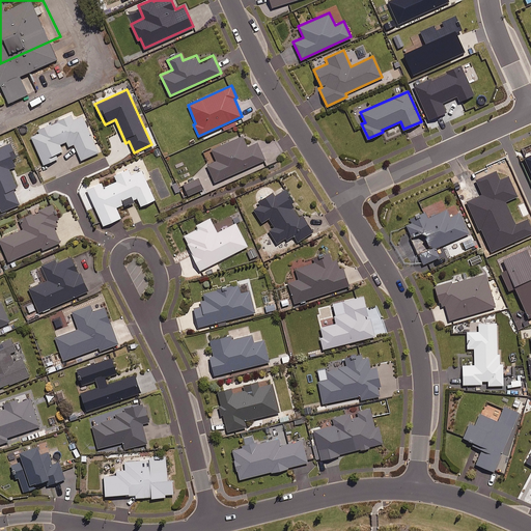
[(247,146),(242,135),(212,148),(217,160),(207,164),(215,182),(264,159),(257,141),(247,146)]
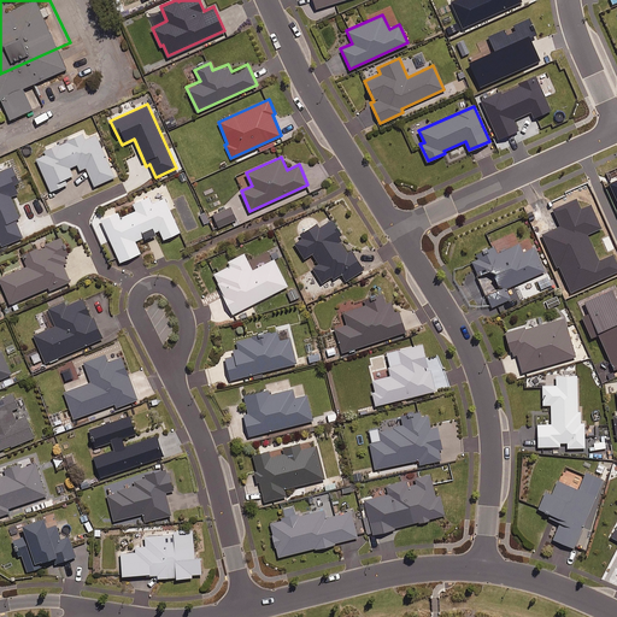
[(0,170),(0,241),(1,244),(22,235),(16,221),(19,218),(10,195),(17,193),(13,183),(18,181),(12,165),(0,170)]
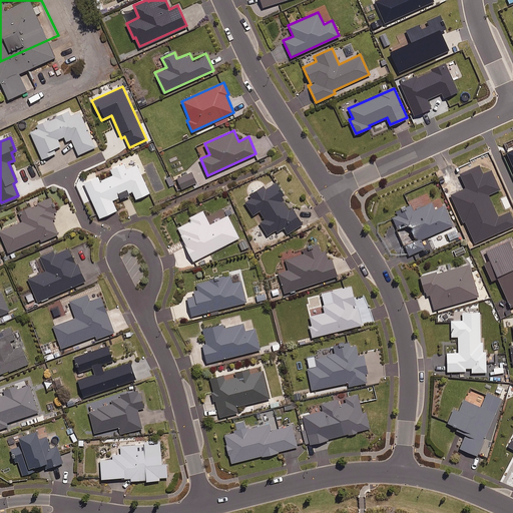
[(149,192),(132,154),(109,165),(113,174),(99,180),(95,171),(88,174),(90,178),(83,182),(99,217),(116,209),(112,201),(132,192),(135,198),(149,192)]
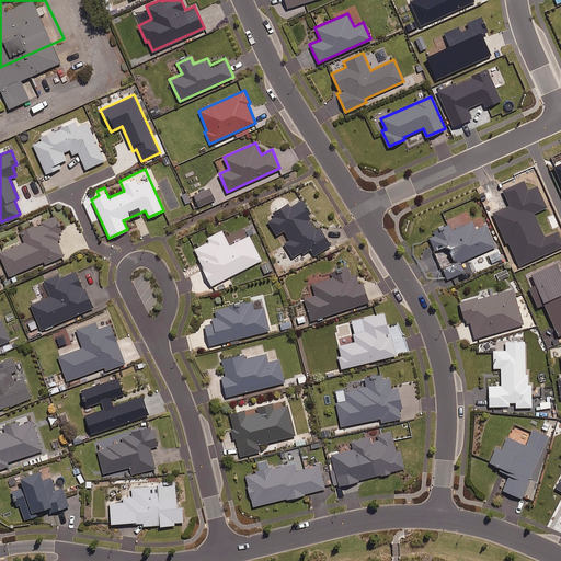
[(214,199),(209,187),(194,194),(198,206),(214,199)]
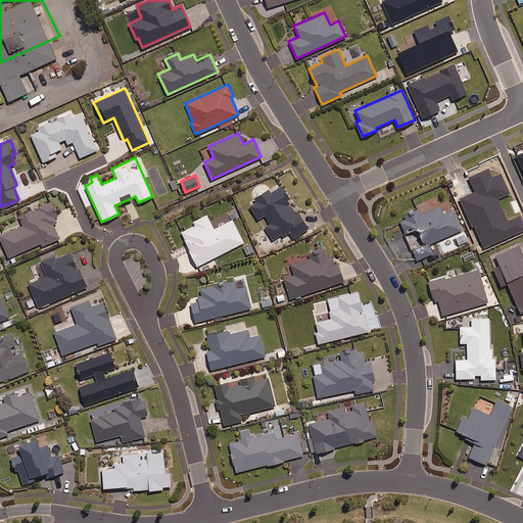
[(265,227),(273,239),(281,234),(282,235),(289,231),(292,237),(307,229),(297,211),(294,215),(288,203),(291,202),(281,185),(270,192),(269,189),(254,197),(256,201),(249,205),(257,219),(265,215),(270,224),(265,227)]
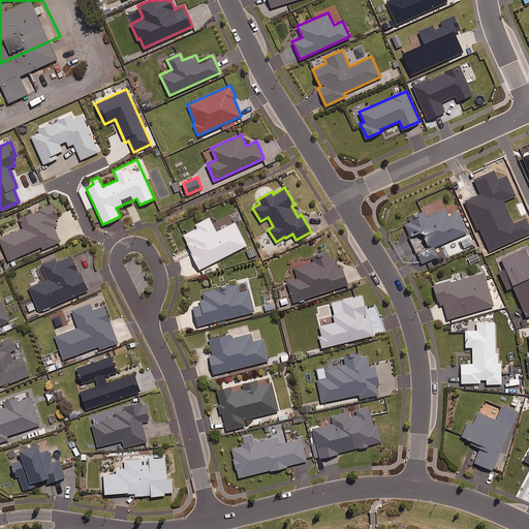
[(447,216),(440,200),(427,206),(428,208),(413,214),(415,219),(404,223),(408,234),(399,238),(415,275),(447,260),(439,244),(467,231),(458,211),(447,216)]
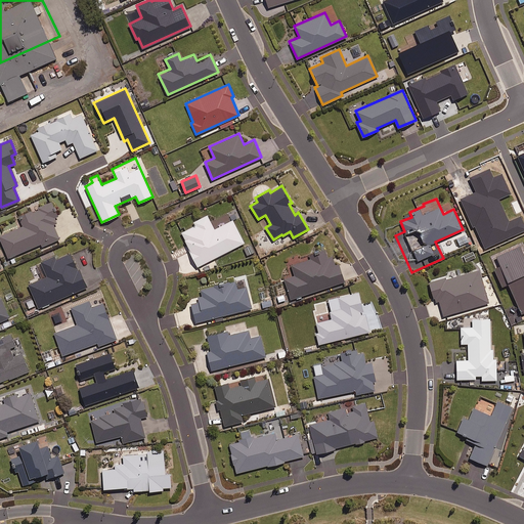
[(56,214),(51,202),(19,215),(24,225),(0,234),(0,237),(8,257),(41,243),(42,246),(59,238),(53,225),(57,223),(53,216),(56,214)]
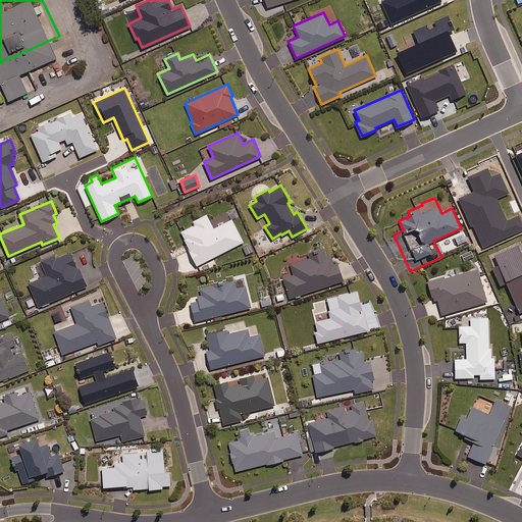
[(213,227),(206,214),(193,220),(195,224),(180,231),(197,265),(243,242),(231,218),(213,227)]
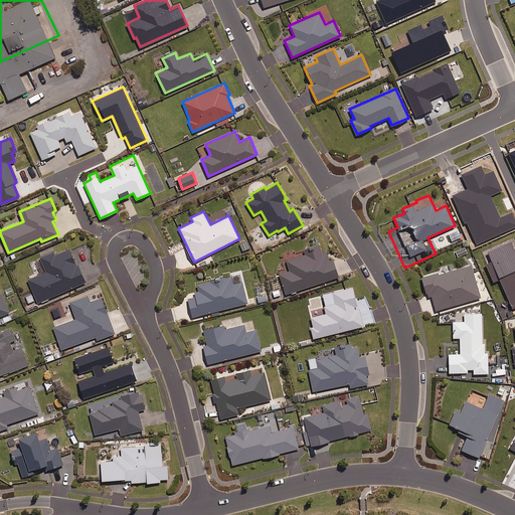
[(461,233),(453,236),(457,244),(465,241),(461,233)]
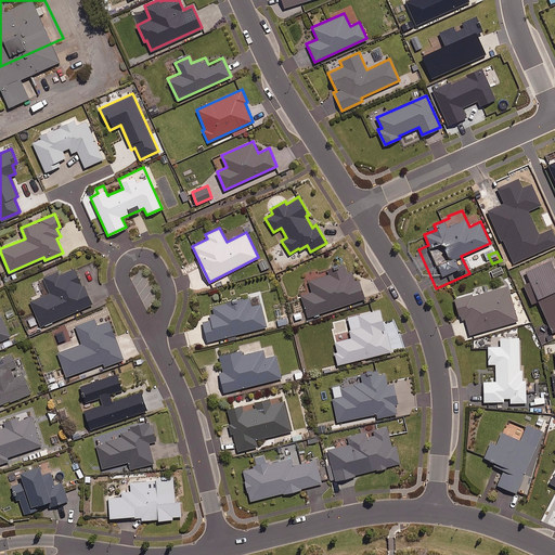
[(358,279),(353,280),(351,272),(348,273),(345,263),(327,269),(328,273),(308,280),(311,291),(301,295),(308,317),(364,297),(358,279)]
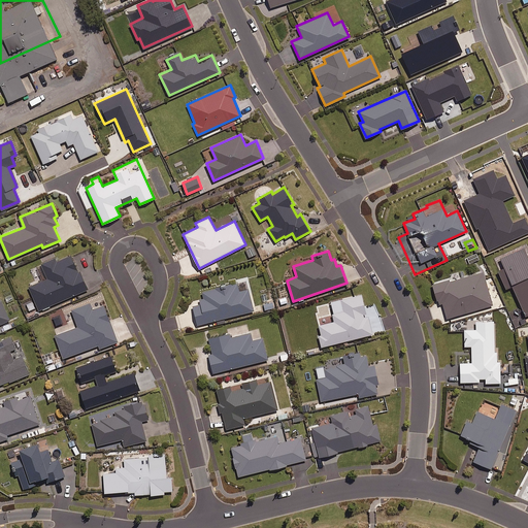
[(480,259),(476,253),(466,258),(468,264),(480,259)]
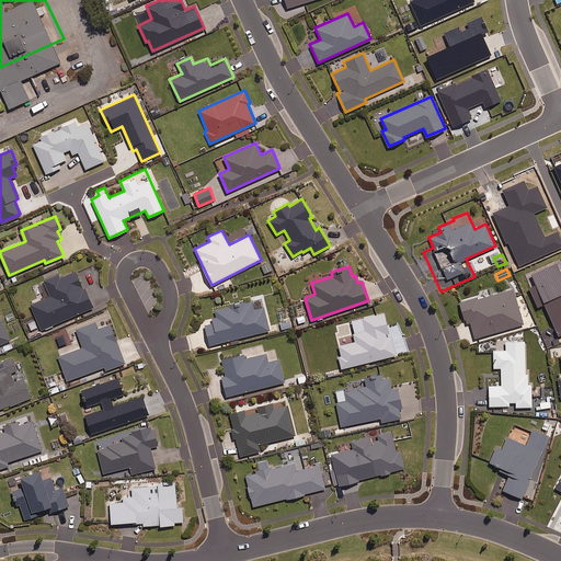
[(83,289),(75,271),(59,277),(58,274),(43,281),(49,295),(31,304),(42,330),(93,307),(84,288),(83,289)]
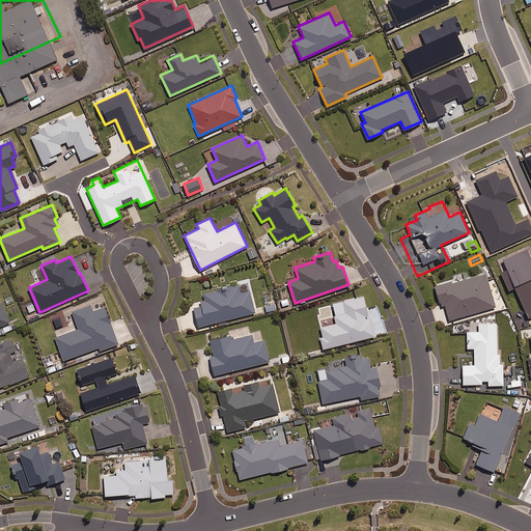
[(495,306),(485,273),(463,279),(460,274),(452,276),(453,280),(435,285),(441,306),(445,304),(449,319),(495,306)]
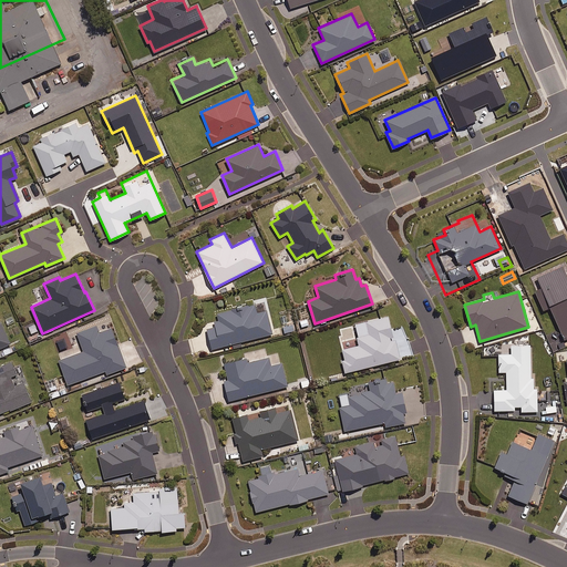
[(257,312),(255,303),(216,312),(218,326),(207,328),(212,348),(272,333),(267,310),(257,312)]
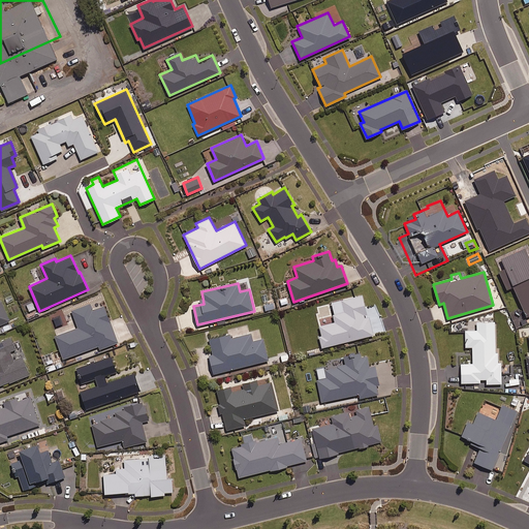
[(364,314),(367,313),(362,294),(331,302),(332,304),(317,308),(318,313),(316,314),(321,335),(318,335),(321,347),(373,334),(369,315),(364,316),(364,314)]
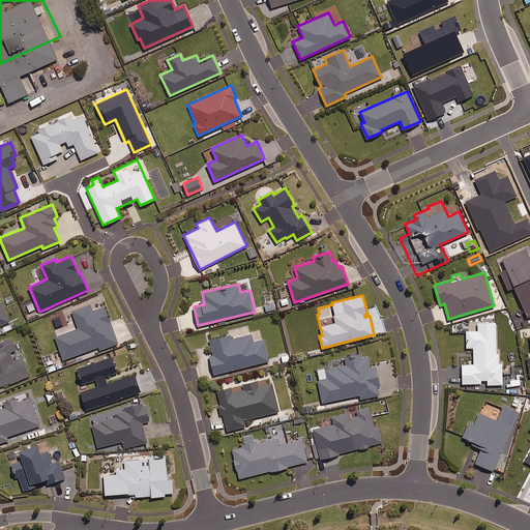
[(0,324),(9,321),(0,300),(0,324)]
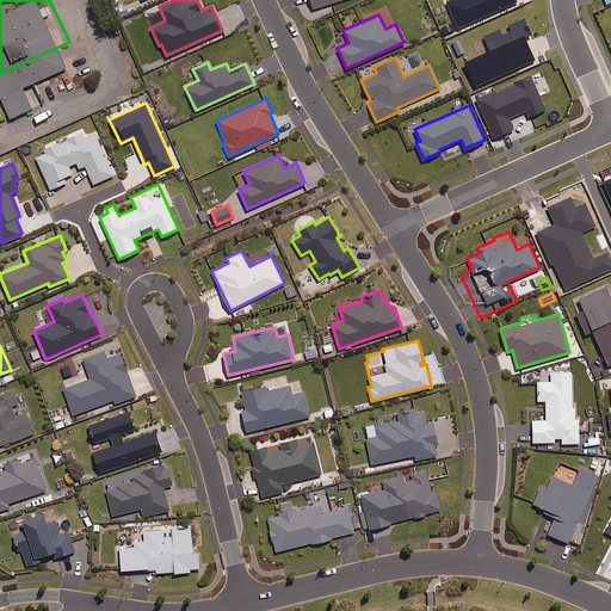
[(106,358),(103,350),(82,358),(90,377),(63,387),(73,414),(113,399),(115,402),(136,395),(121,352),(106,358)]
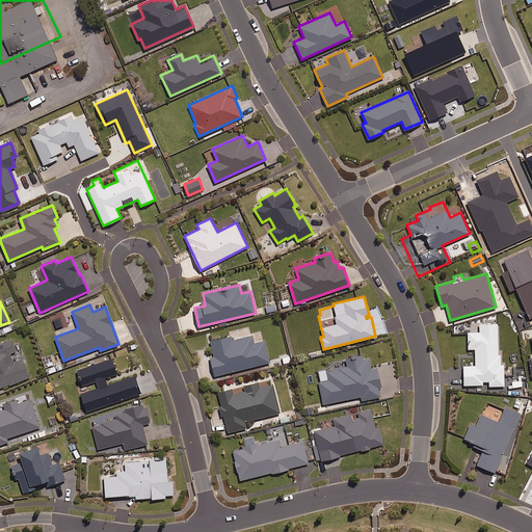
[(62,312),(48,317),(54,331),(69,325),(62,312)]
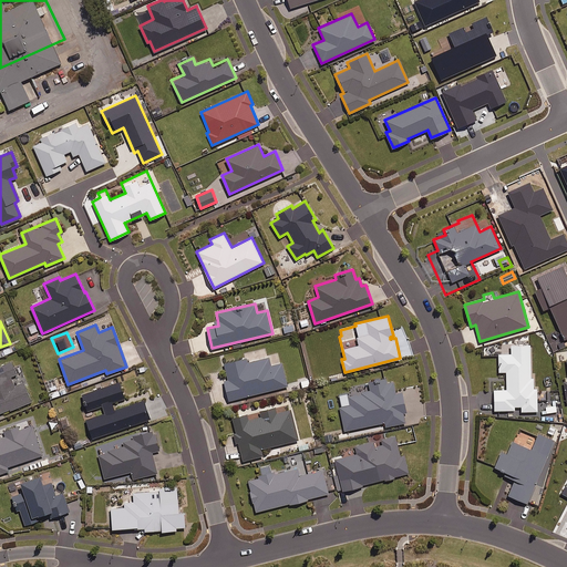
[(531,343),(511,344),(512,353),(498,354),(498,371),(506,371),(506,390),(494,390),(494,410),(515,410),(515,405),(522,405),(522,411),(537,411),(537,388),(534,388),(534,378),(531,378),(531,343)]
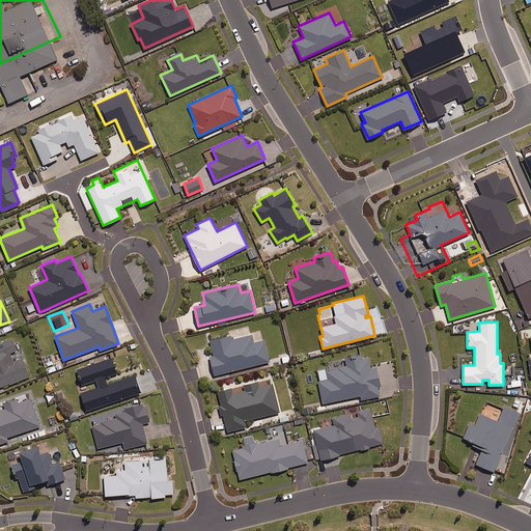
[(233,338),(231,334),(210,339),(214,355),(210,356),(215,374),(269,361),(263,339),(253,342),(251,334),(233,338)]
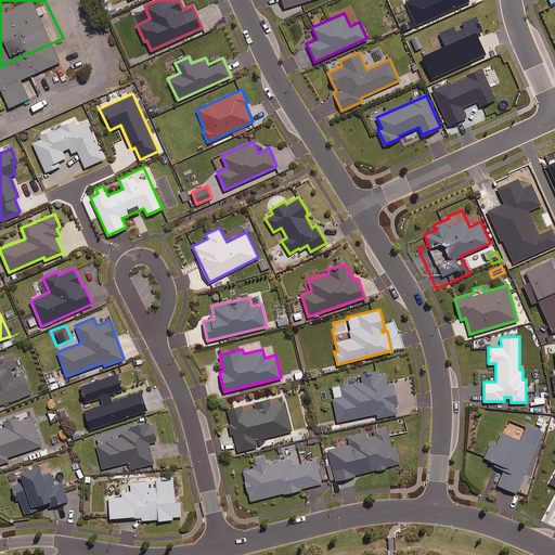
[(16,365),(12,353),(0,358),(0,403),(30,392),(22,370),(12,374),(10,368),(16,365)]
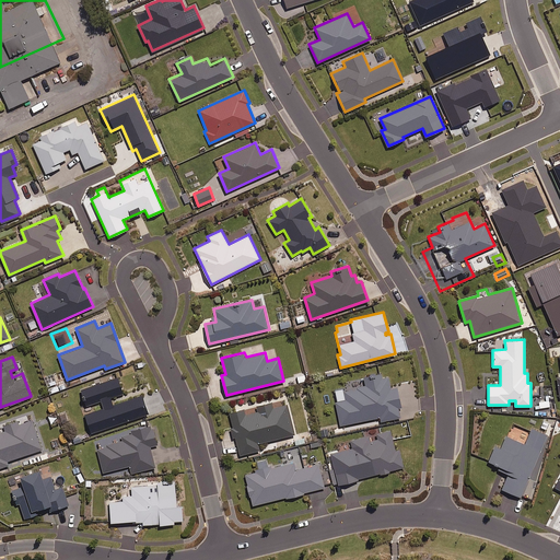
[(306,381),(304,372),(293,375),(294,383),(306,381)]
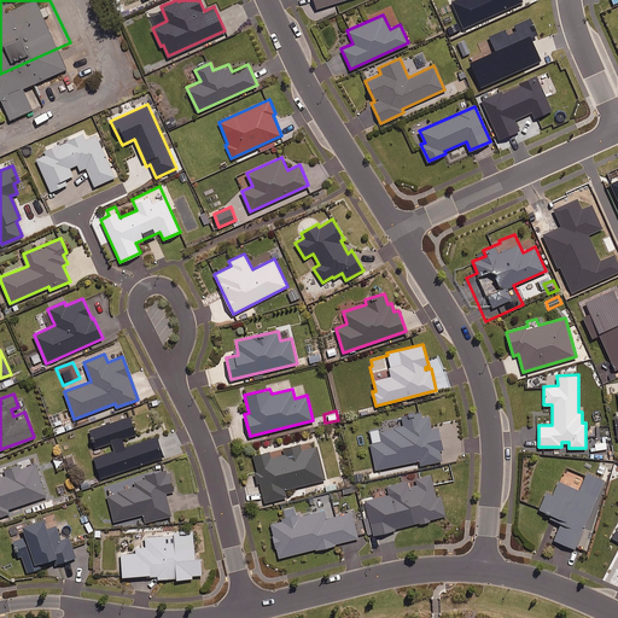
[(431,429),(429,414),(398,420),(400,426),(368,432),(374,468),(420,460),(420,465),(442,460),(439,450),(443,449),(438,427),(431,429)]
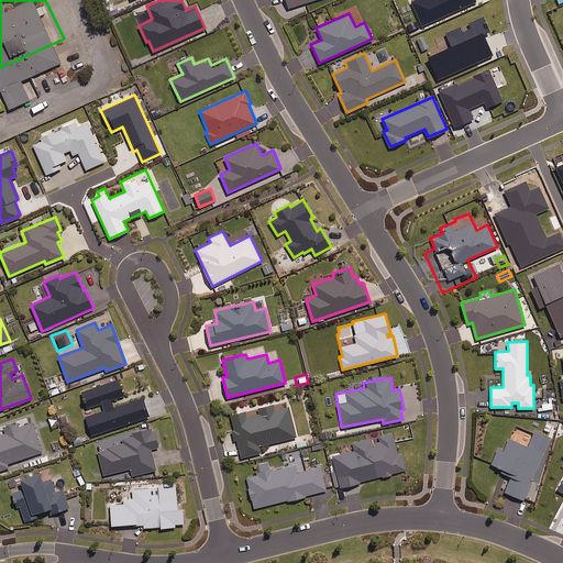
[(101,403),(103,410),(85,416),(90,435),(150,417),(143,396),(112,406),(110,399),(123,395),(119,379),(81,390),(87,407),(101,403)]
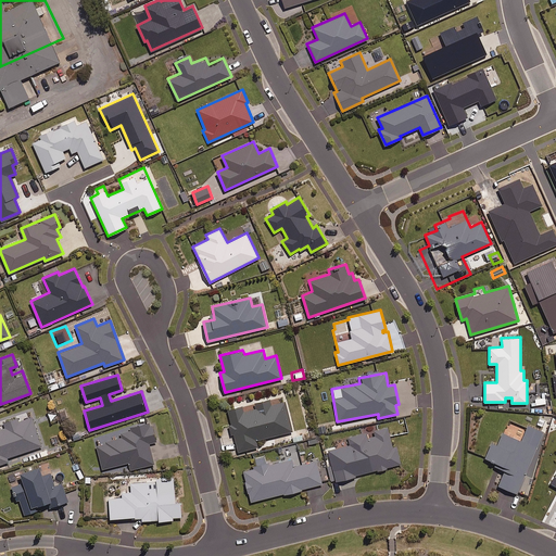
[(270,402),(269,399),(254,403),(255,407),(243,411),(242,406),(227,409),(238,451),(257,446),(256,440),(292,430),(285,397),(270,402)]
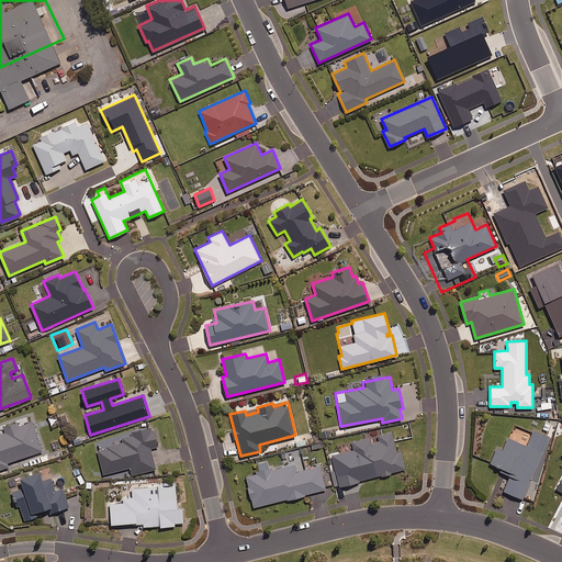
[(20,426),(18,420),(4,426),(6,431),(0,433),(0,468),(8,465),(7,462),(43,450),(33,422),(20,426)]
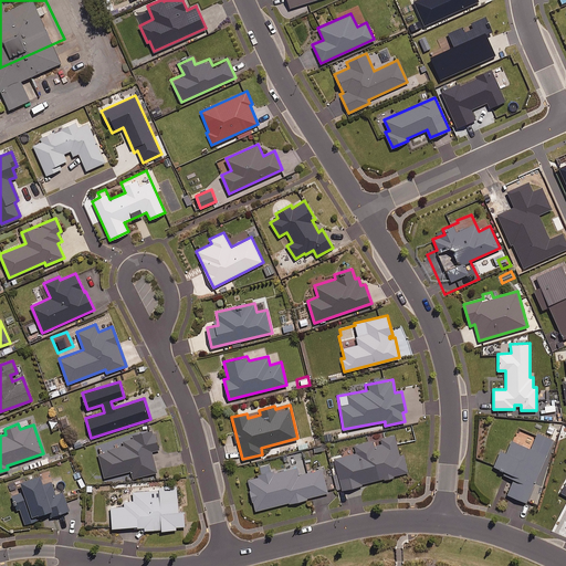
[(159,449),(154,429),(96,444),(105,477),(132,470),(134,478),(157,471),(152,451),(159,449)]
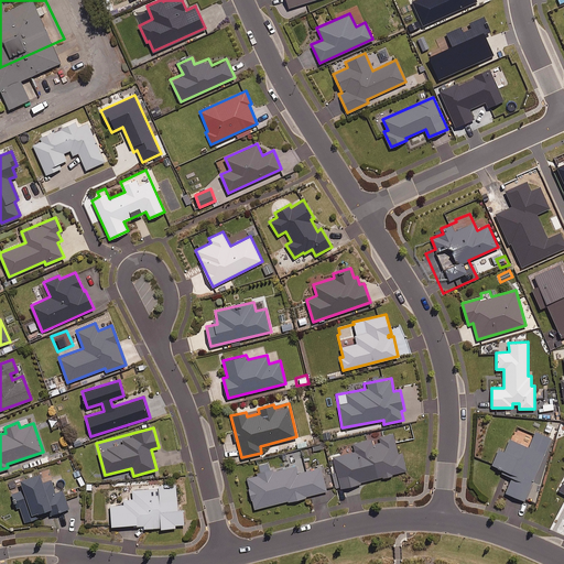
[(498,447),(490,465),(502,469),(501,473),(512,477),(506,492),(524,500),(551,436),(537,431),(530,446),(509,437),(503,451),(498,447)]
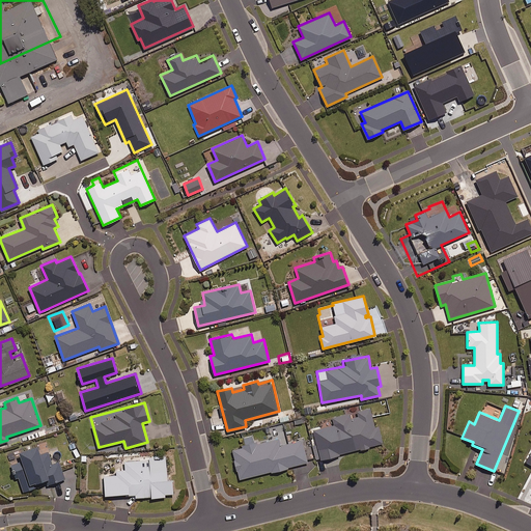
[(322,458),(360,448),(360,450),(369,448),(368,446),(383,442),(379,426),(375,427),(370,409),(332,418),(336,434),(316,439),(322,458)]
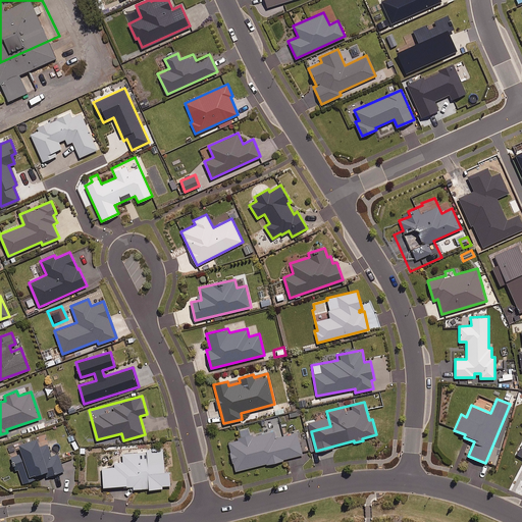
[(233,469),(266,462),(267,464),(282,461),(282,459),(302,454),(297,432),(275,436),(274,431),(227,441),(233,469)]
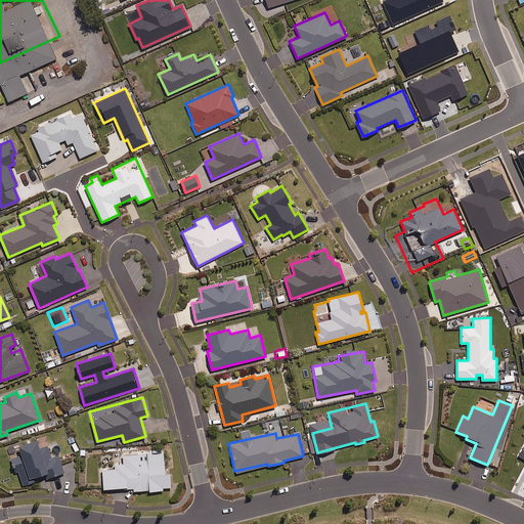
[(41,446),(38,437),(18,443),(22,453),(11,456),(15,472),(18,471),(23,485),(63,472),(58,454),(51,456),(47,444),(41,446)]
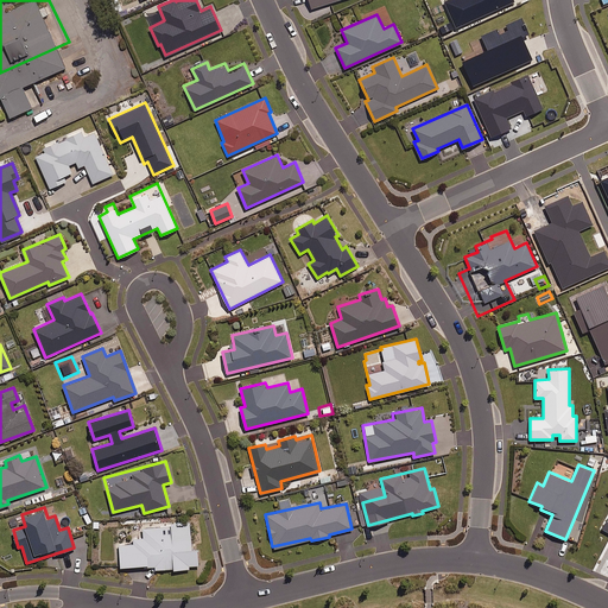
[(190,525),(144,527),(145,538),(132,539),(132,543),(116,544),(118,567),(149,565),(149,567),(154,565),(154,569),(173,568),(173,569),(189,569),(189,565),(197,564),(196,549),(191,549),(190,525)]
